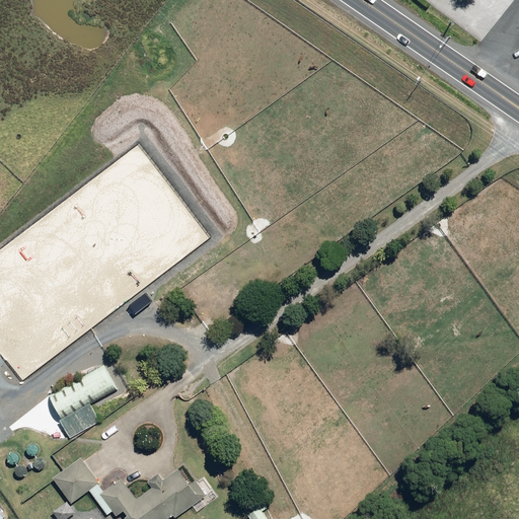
[(86,362),(69,371),(73,379),(90,369),(86,362)]
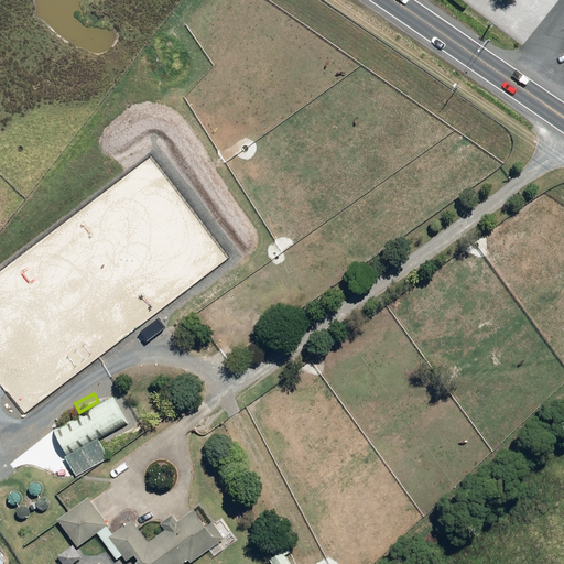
[(100,440),(129,423),(114,397),(55,430),(71,458),(68,459),(77,475),(110,456),(100,440)]
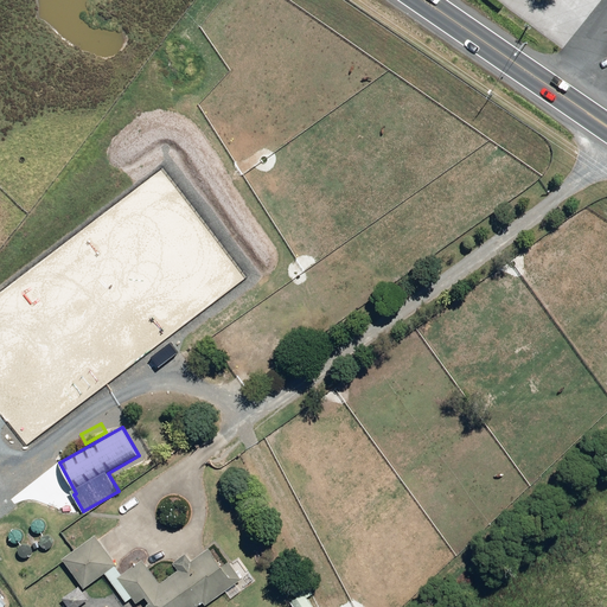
[(97,534),(64,557),(85,587),(119,563),(97,534)]
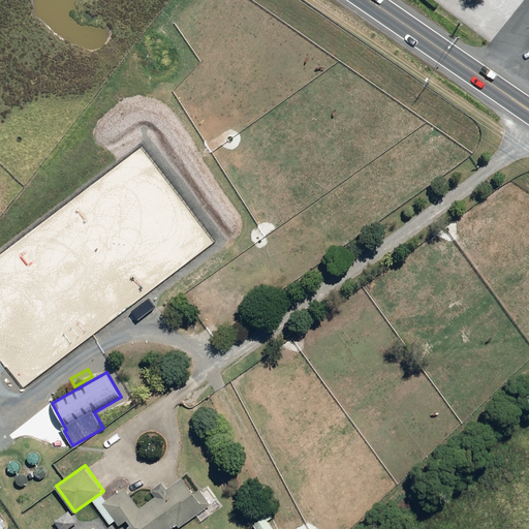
[(125,487),(103,502),(120,525),(128,519),(132,524),(125,528),(170,528),(178,524),(180,527),(212,504),(200,489),(195,493),(183,477),(167,489),(162,483),(152,490),(156,496),(141,507),(125,487)]
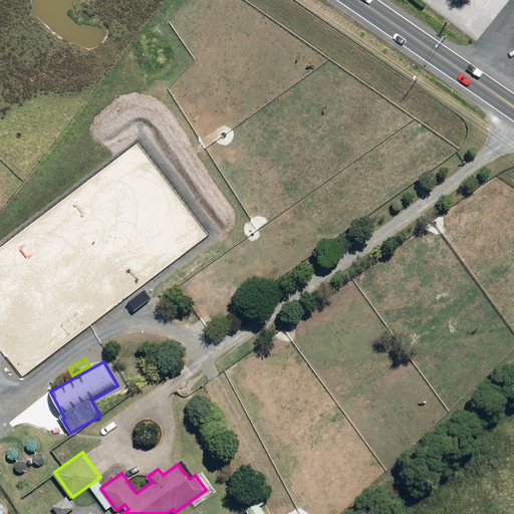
[(252,506),(245,511),(246,513),(267,513),(261,505),(265,503),(260,496),(257,492),(247,499),(252,506)]
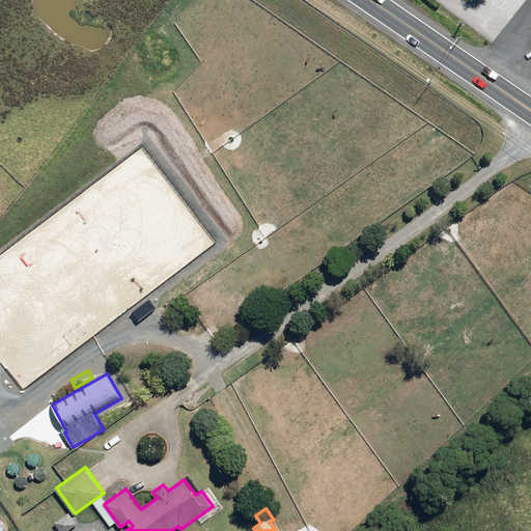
[(70,511),(55,522),(61,530),(67,530),(79,524),(70,511)]
